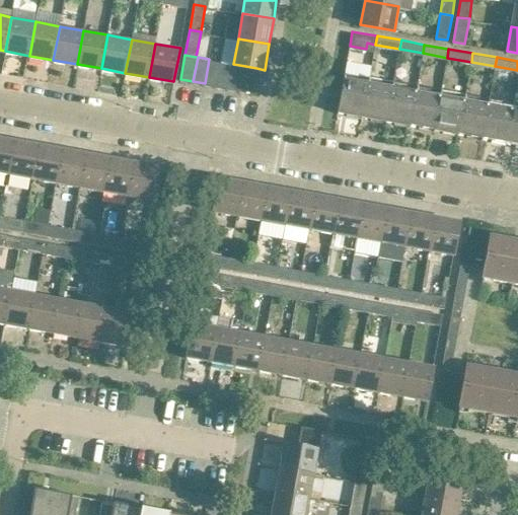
[(205,83),(217,86),(221,62),(209,59),(205,83)]
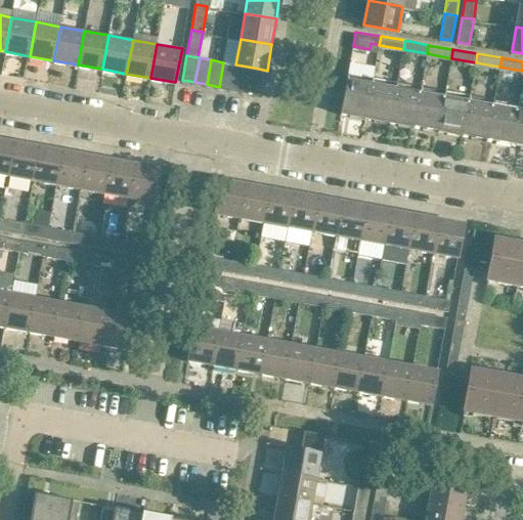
[(235,65),(223,62),(219,87),(231,89),(235,65)]
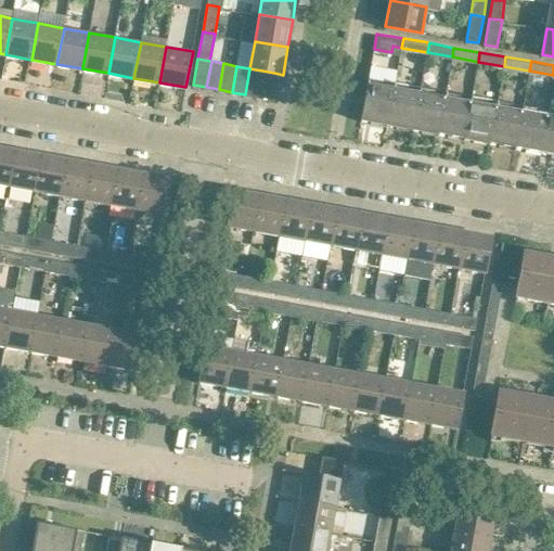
[(245,94),(258,97),(262,71),(249,68),(245,94)]
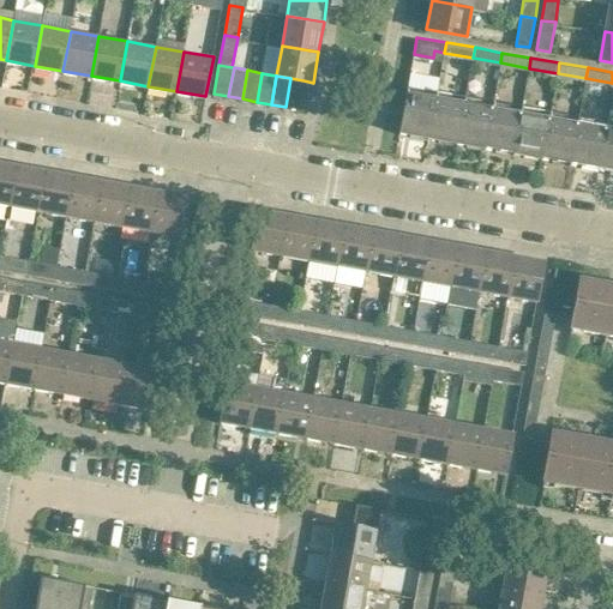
[(304,80),(290,78),(286,107),(299,109),(304,80)]
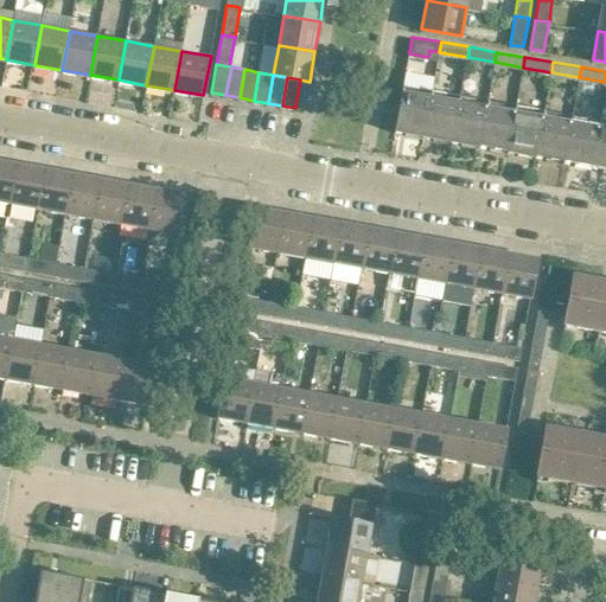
[(425,135),(433,88),(403,83),(395,129),(425,135)]
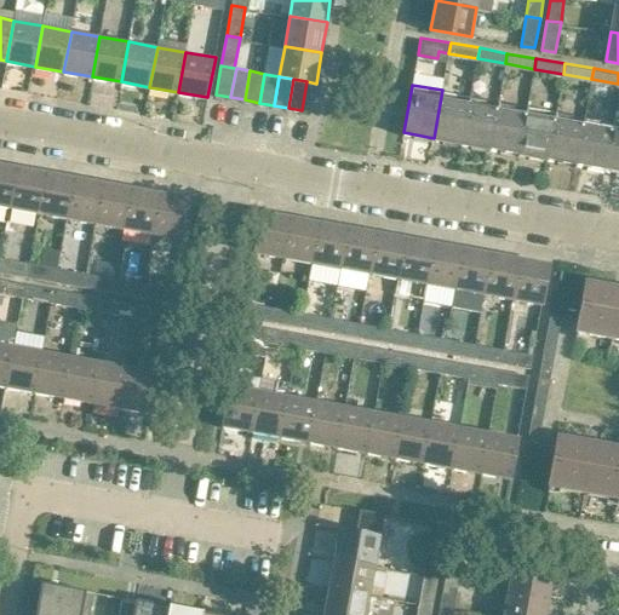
[(442,90),(434,138),(462,143),(471,96),(442,90)]
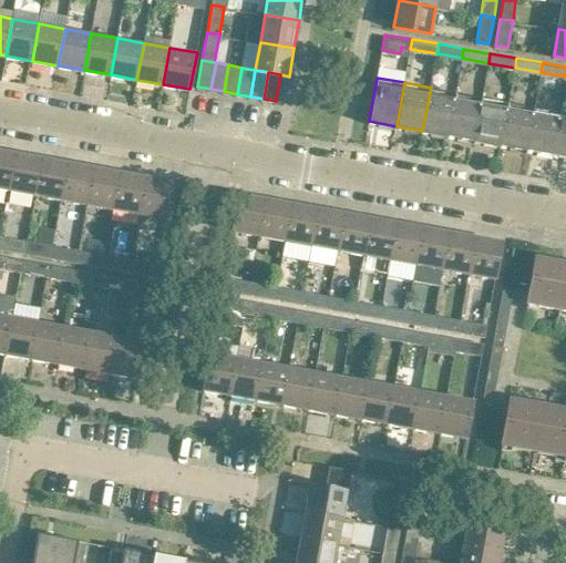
[(422,131),(448,135),(455,92),(431,88),(422,131)]
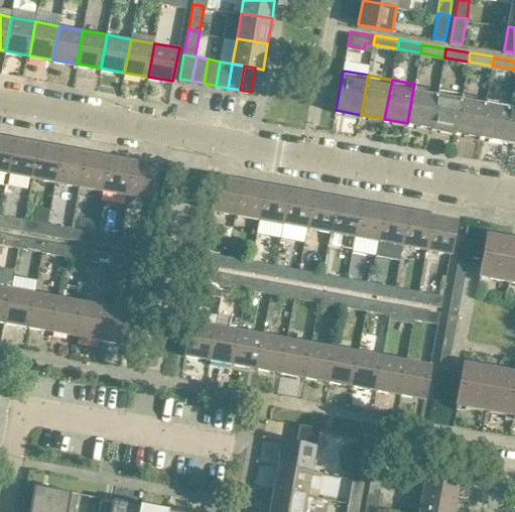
[(414,84),(407,123),(431,128),(438,88),(414,84)]
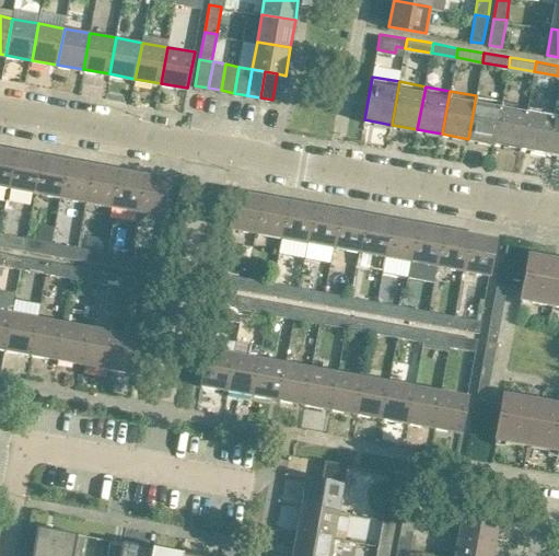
[(502,101),(476,95),(468,139),(496,143),(502,101)]
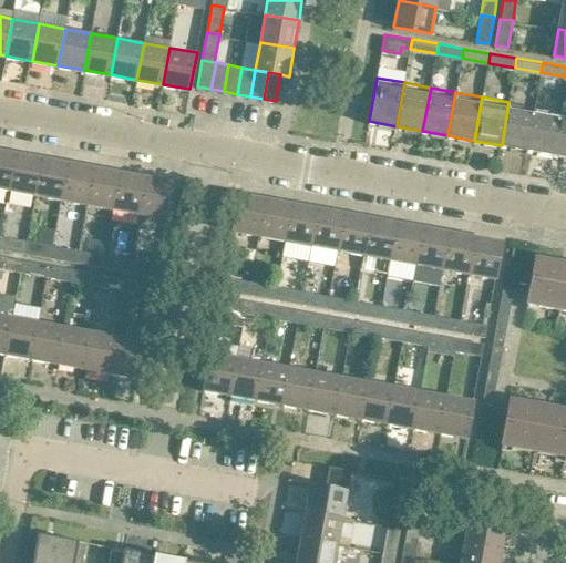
[(565,100),(563,100),(562,111),(554,155),(565,156),(565,100)]
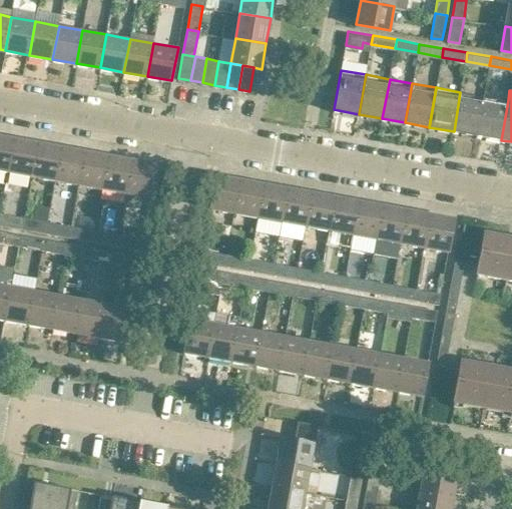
[(454,131),(477,135),(484,96),(460,92),(454,131)]
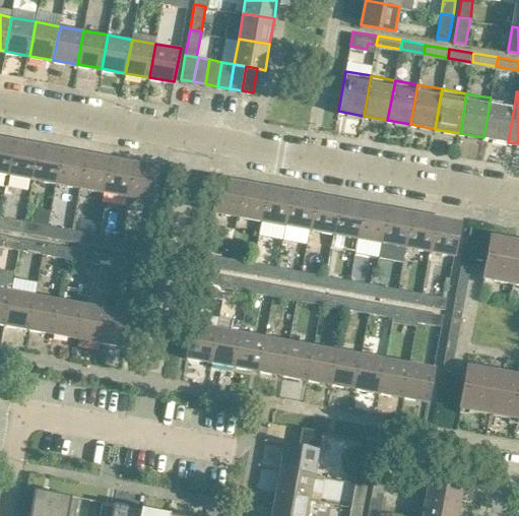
[(483,137),(508,142),(515,102),(491,98),(483,137)]
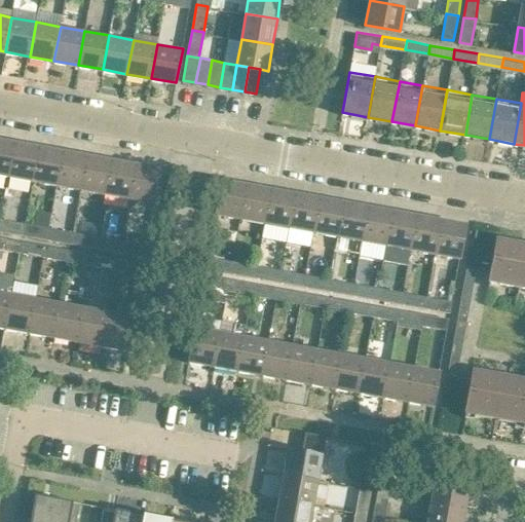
[(12,141),(0,138),(0,173),(6,175),(12,141)]
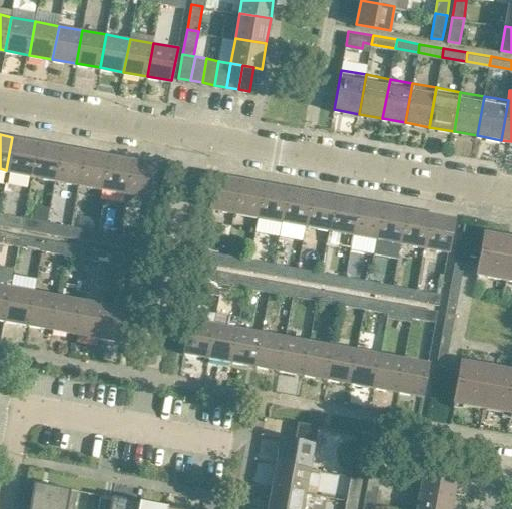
[(36,141),(12,137),(6,170),(30,174),(36,141)]
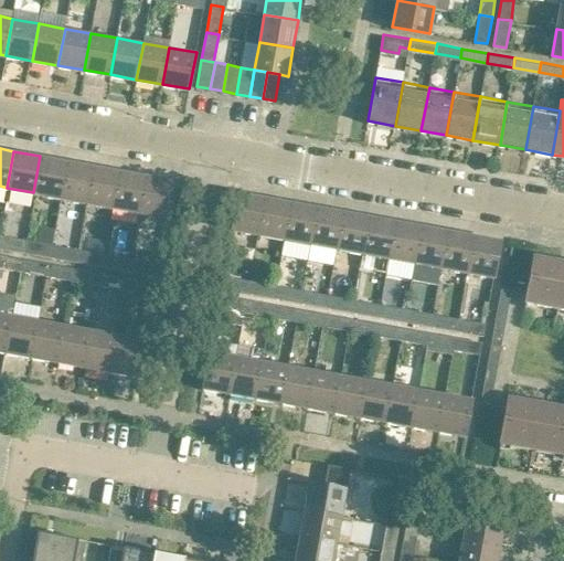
[(66,160),(40,156),(33,192),(60,198),(66,160)]
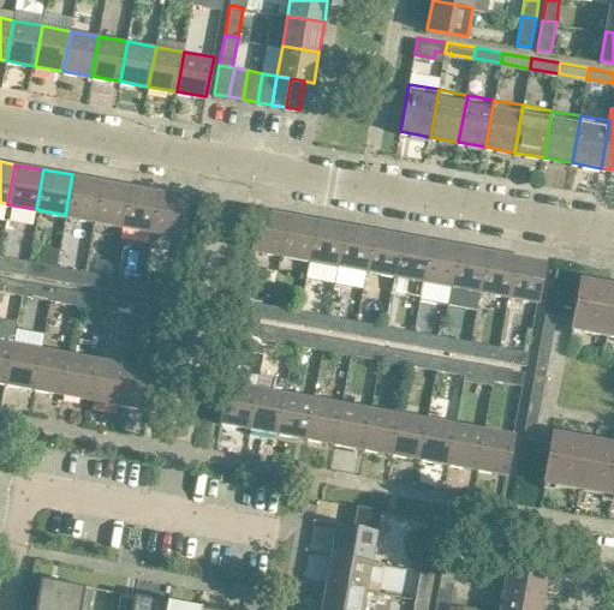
[(101,180),(72,174),(65,215),(94,220),(101,180)]
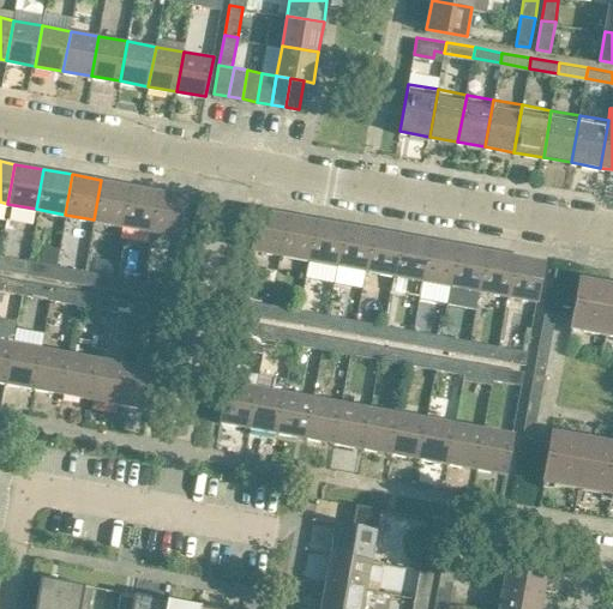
[(130,185),(101,180),(94,219),(121,224),(130,185)]
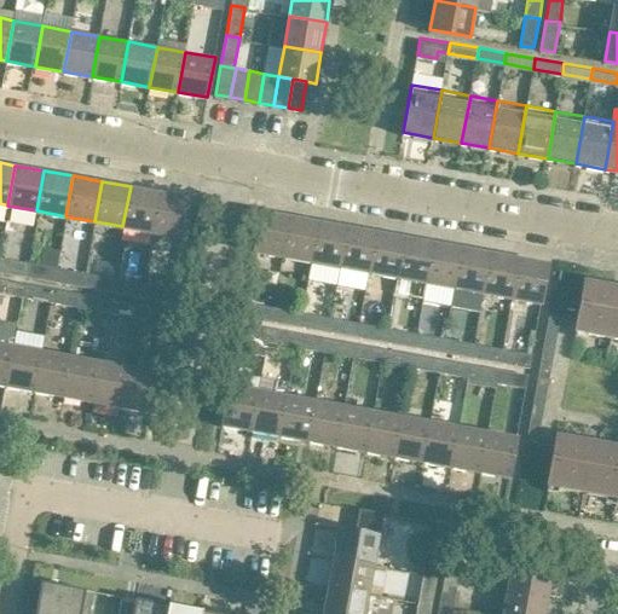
[(159,191),(131,186),(122,226),(151,232),(159,191)]
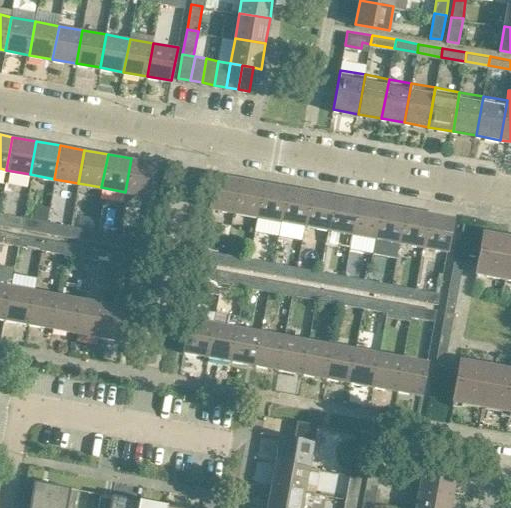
[(156,163),(131,158),(125,192),(150,196),(156,163)]
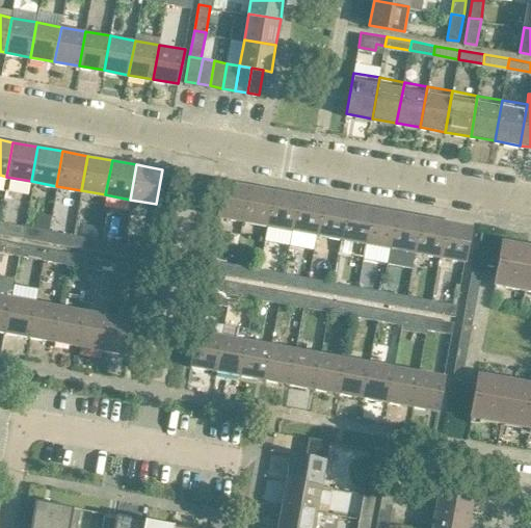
[(248,185),(224,181),(218,215),(242,219),(248,185)]
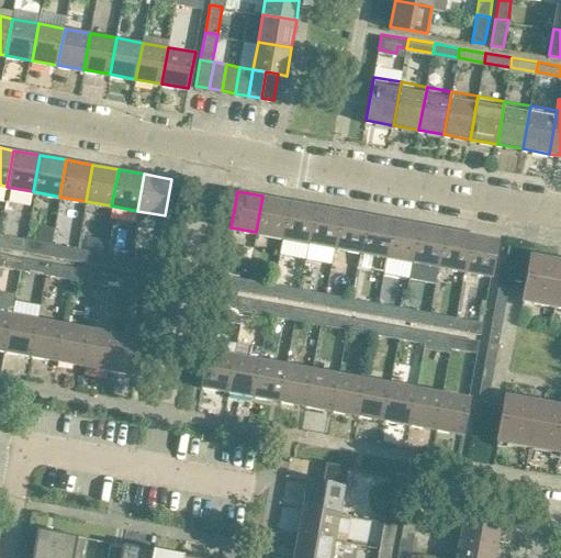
[(256,232),(282,237),(289,200),(262,196),(256,232)]
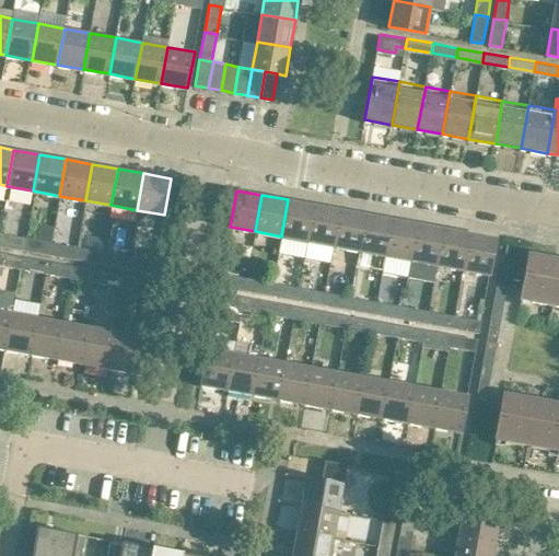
[(314,205),(288,199),(281,236),(307,241),(314,205)]
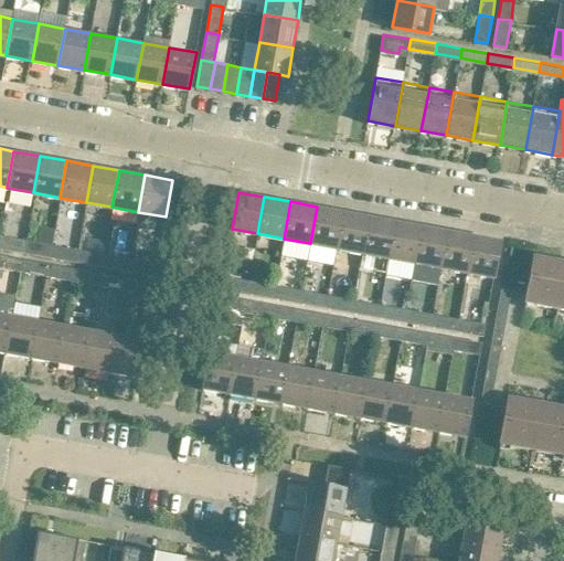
[(343,211),(317,207),(310,243),(336,247),(343,211)]
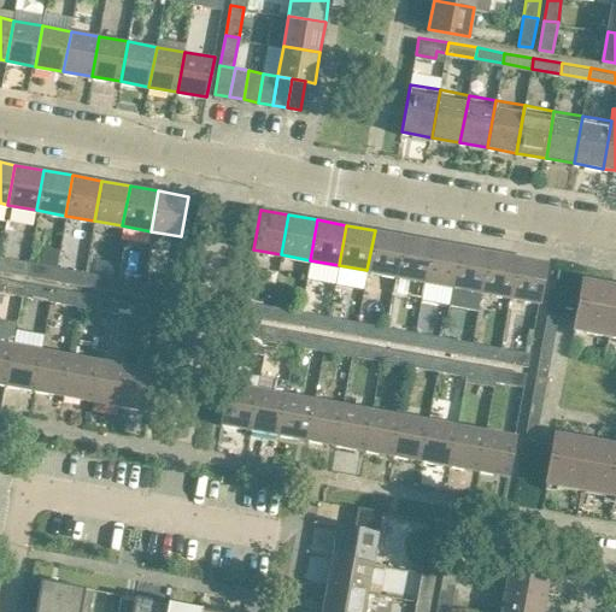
[(403,235),(375,230),(367,270),(396,276),(403,235)]
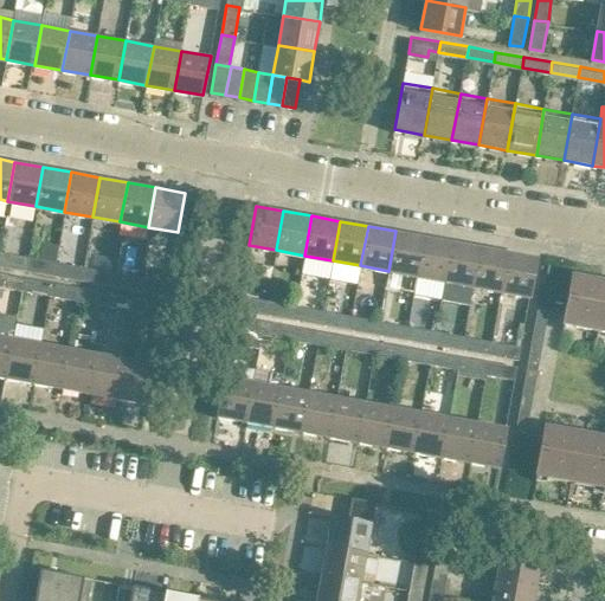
[(424,237),(396,231),(388,271),(417,276),(424,237)]
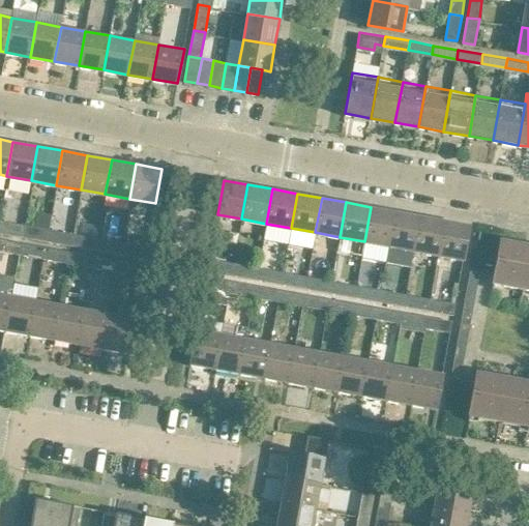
[(395,211),(371,207),(364,241),(388,245),(395,211)]
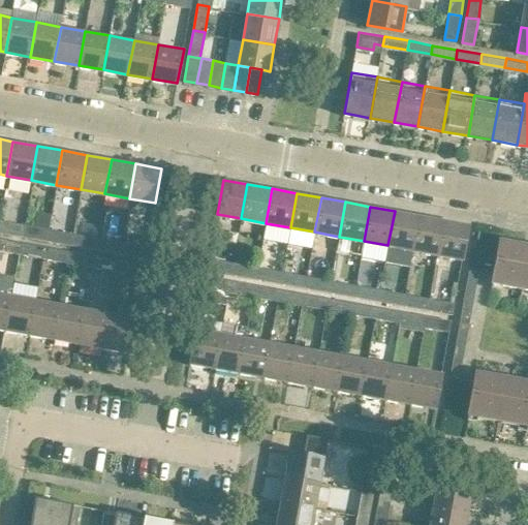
[(1,208),(0,213),(0,229),(22,235),(24,223),(26,212),(1,208)]
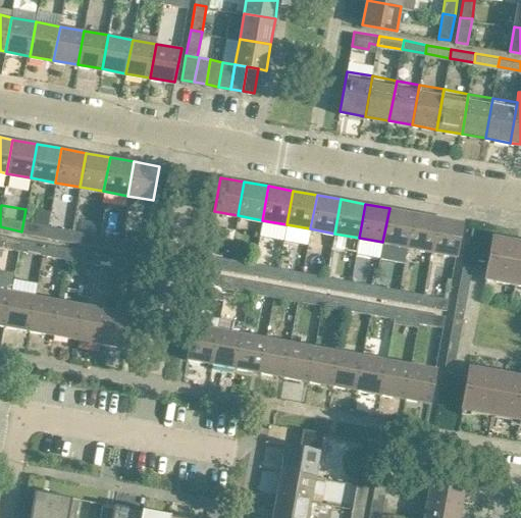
[(413,212),(389,208),(382,242),(407,246),(413,212)]
